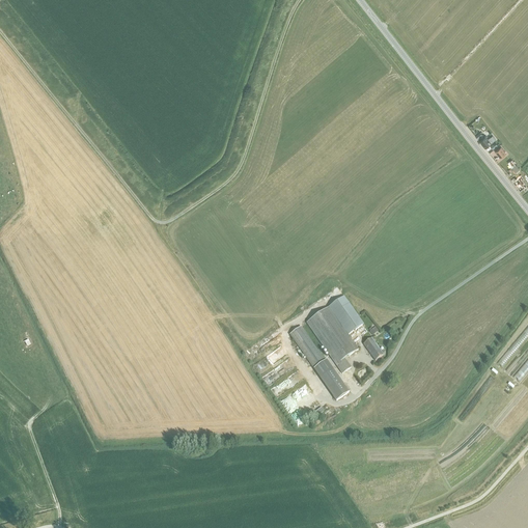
[(476,138),(481,145),(489,140),(490,138),(487,134),(484,136),(482,133),(481,134),(479,132),(477,130),(472,134),(474,136),(476,138)]
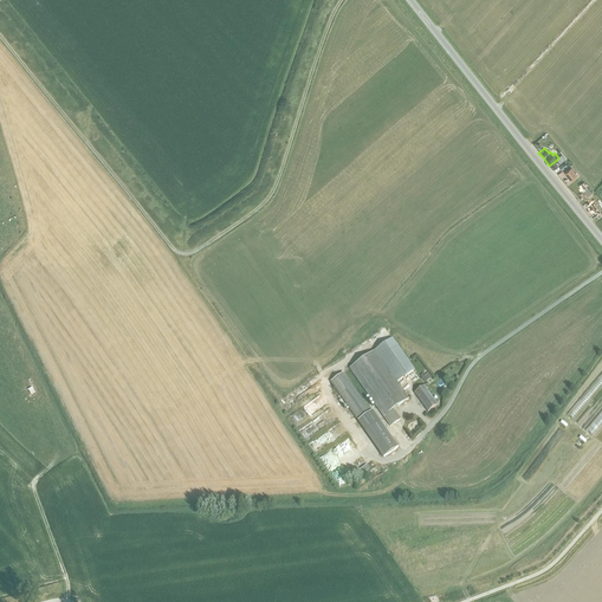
[(571,169),(564,162),(562,164),(558,167),(565,175),(571,169)]
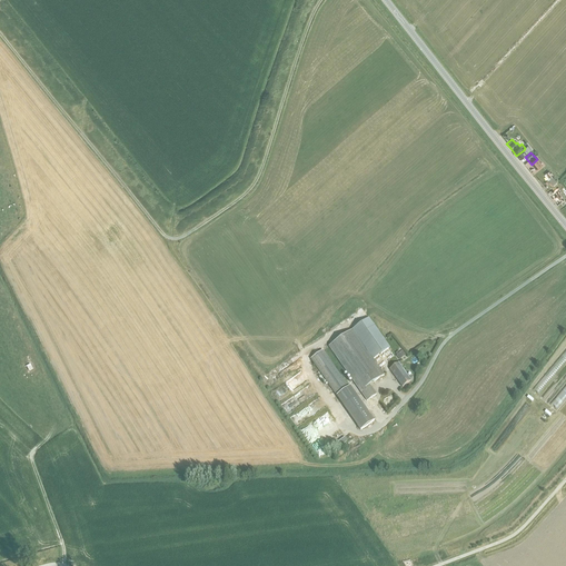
[(549,189),(546,192),(554,202),(563,196),(558,189),(560,188),(559,187),(558,186),(550,191),(549,189)]
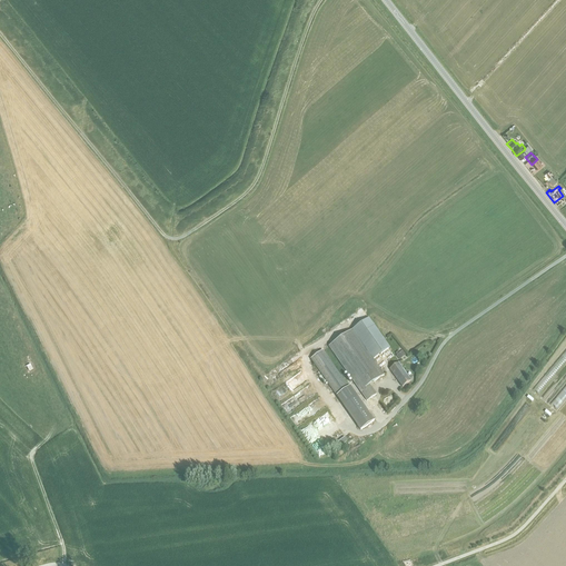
[(350,327),(376,364),(388,355),(363,318),(350,327)]
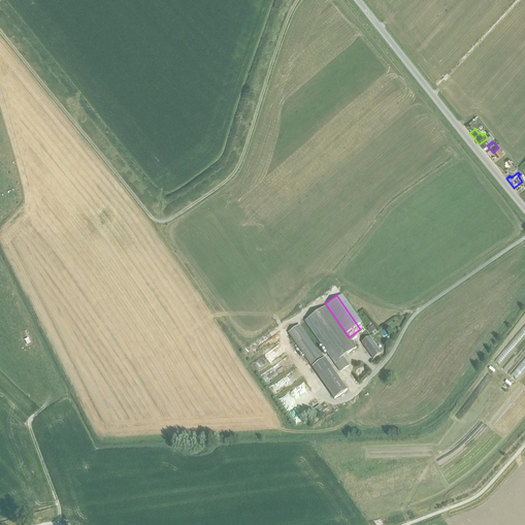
[(325,303),(302,319),(337,369),(347,363),(340,354),(354,345),(325,303)]
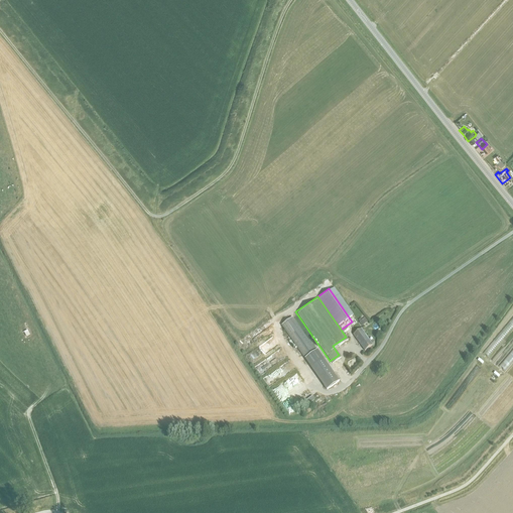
[(290,315),(279,323),(302,356),(313,349),(290,315)]
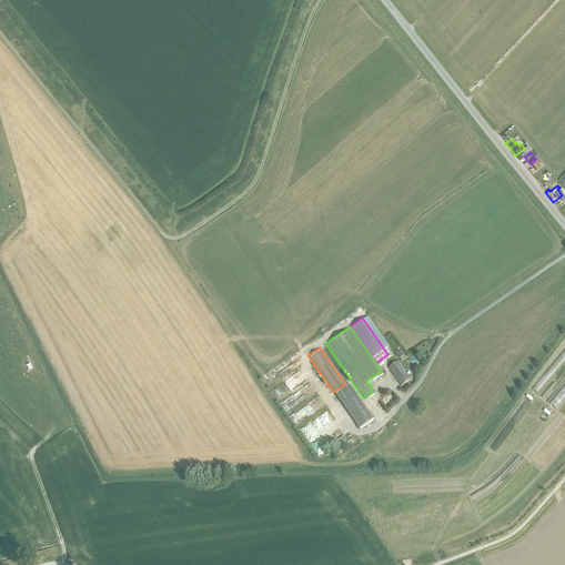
[(394,347),(391,350),(393,352),(392,352),(395,356),(402,352),(399,347),(396,350),(394,347)]
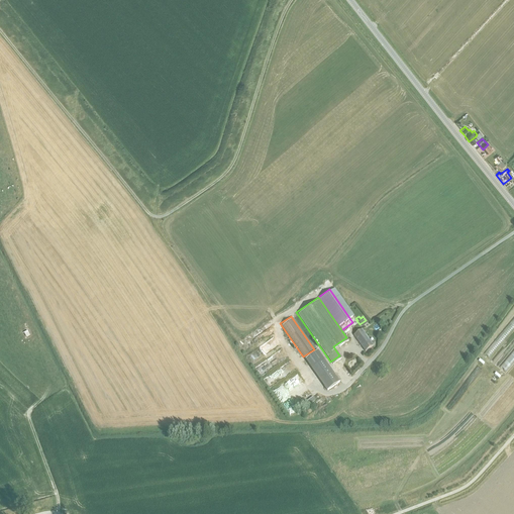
[(360,327),(351,332),(363,348),(371,343),(360,327)]
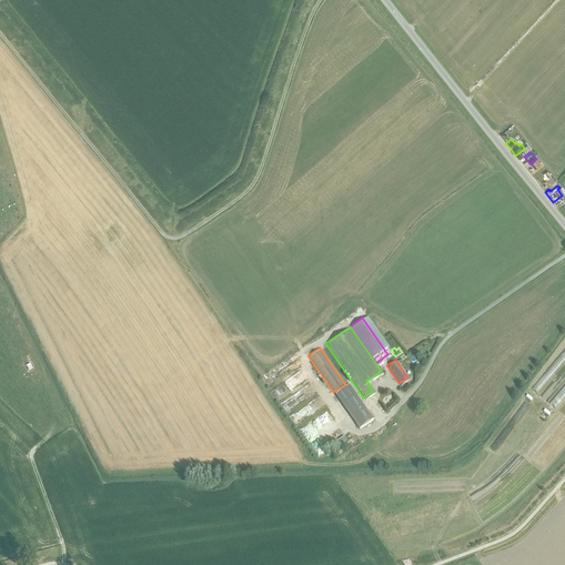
[(273,385),(275,391),(286,389),(284,382),(273,385)]
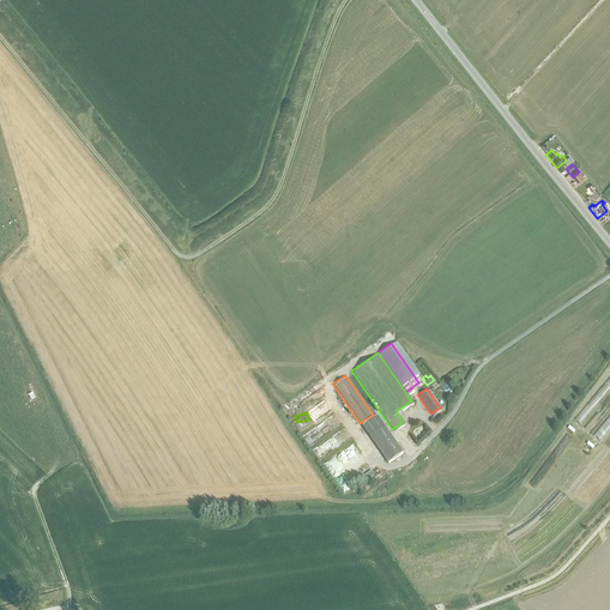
[(400,451),(374,414),(360,423),(386,461),(400,451)]
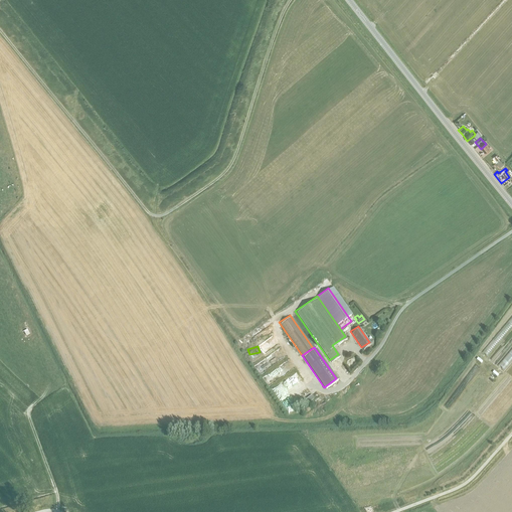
[(296,401),(302,398),(298,391),(292,395),(296,401)]
